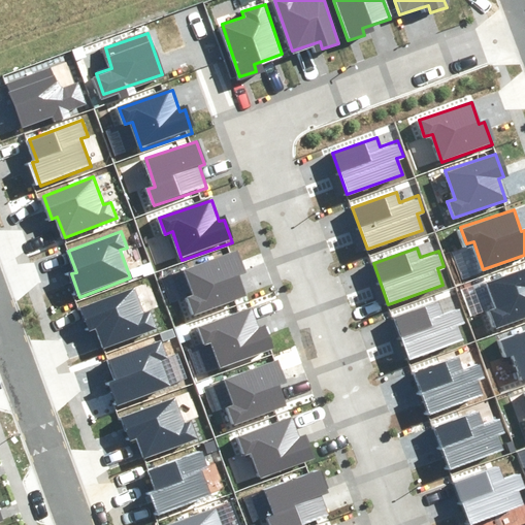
[(195,296),(188,299),(193,316),(245,297),(238,276),(243,274),(235,252),(185,268),(195,296)]
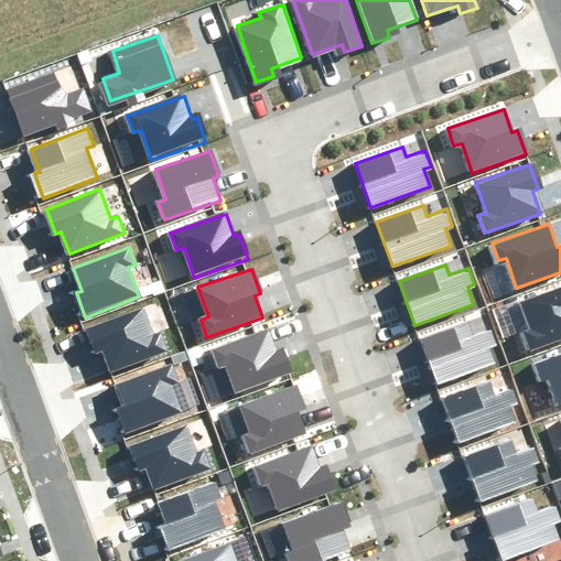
[(530,330),(522,332),(529,349),(560,337),(560,284),(520,299),(530,330)]
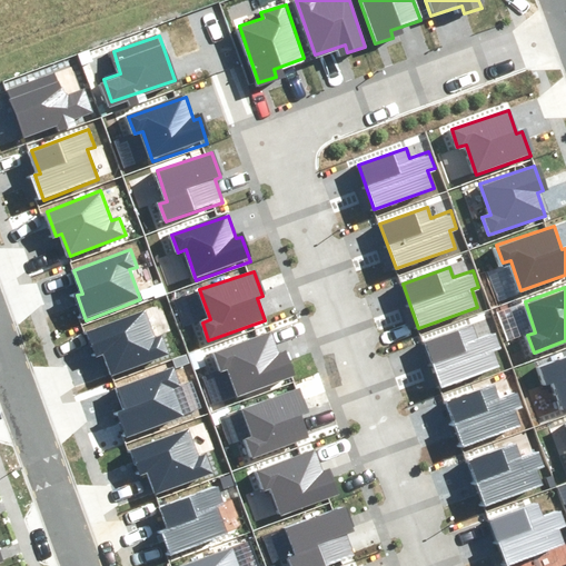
[(169,354),(162,336),(155,339),(144,309),(89,329),(99,354),(105,353),(112,375),(169,354)]
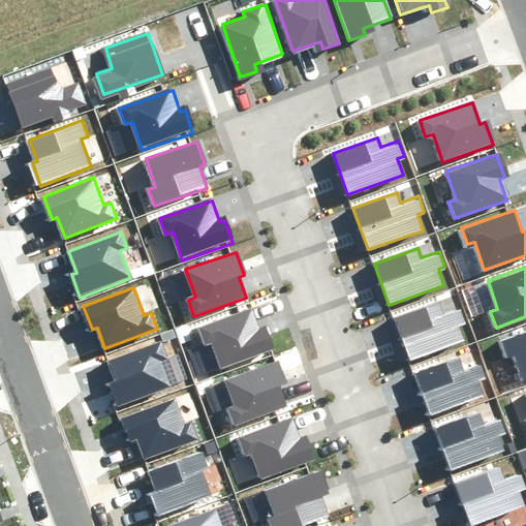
[(393,320),(407,362),(463,342),(457,326),(464,323),(458,308),(440,314),(437,305),(393,320)]
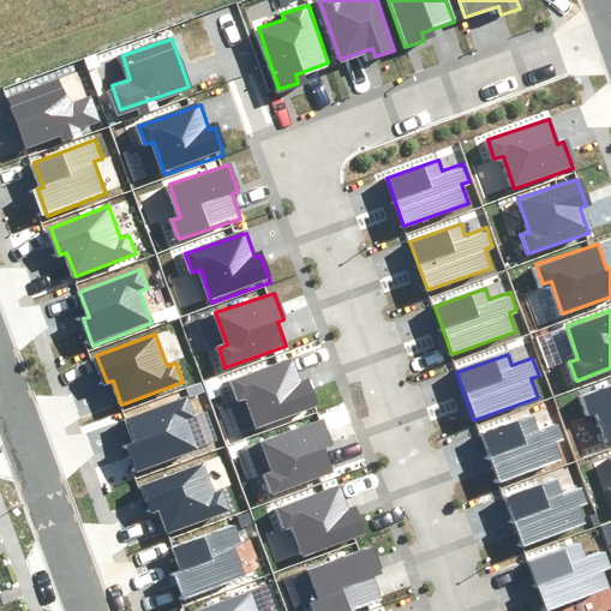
[(233,378),(240,397),(249,395),(259,427),(318,407),(310,381),(304,383),(295,358),(233,378)]
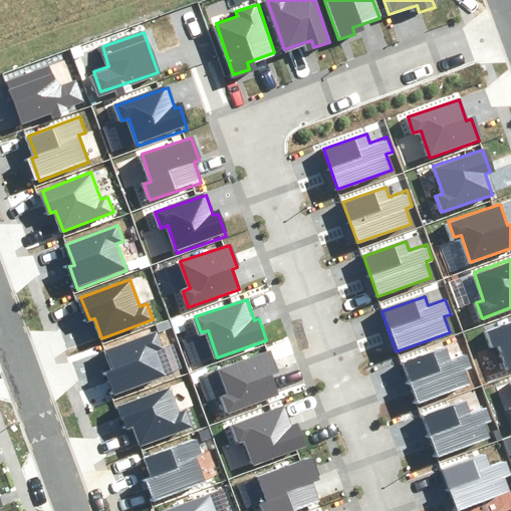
[(510,322),(484,331),(490,347),(497,345),(506,372),(510,370),(510,322)]
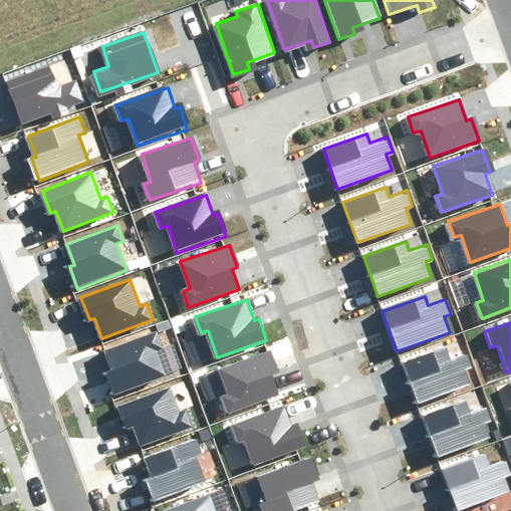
[(152,349),(159,347),(153,331),(101,350),(109,371),(104,372),(113,396),(162,376),(152,349)]
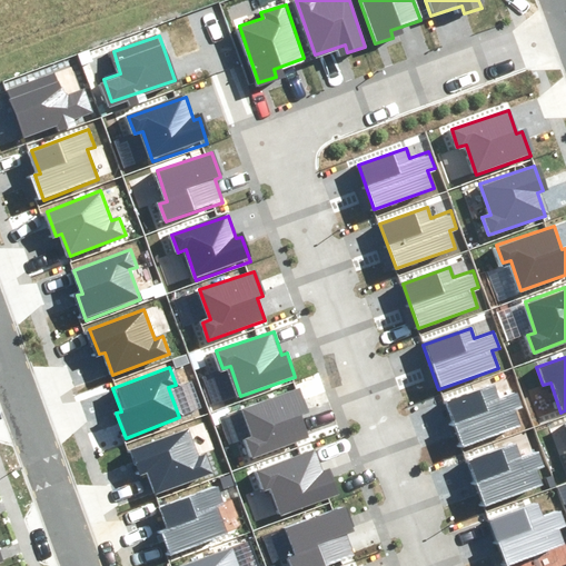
[(448,400),(464,445),(524,425),(517,407),(524,405),(518,388),(499,395),(495,384),(448,400)]
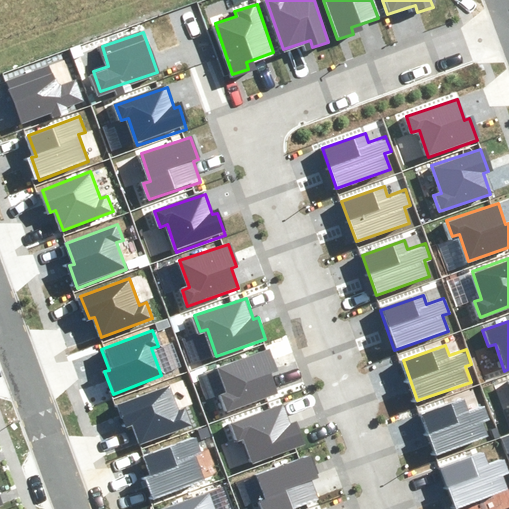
[(229,393),(222,396),(228,412),(279,394),(272,374),(277,372),(269,349),(220,366),(229,393)]
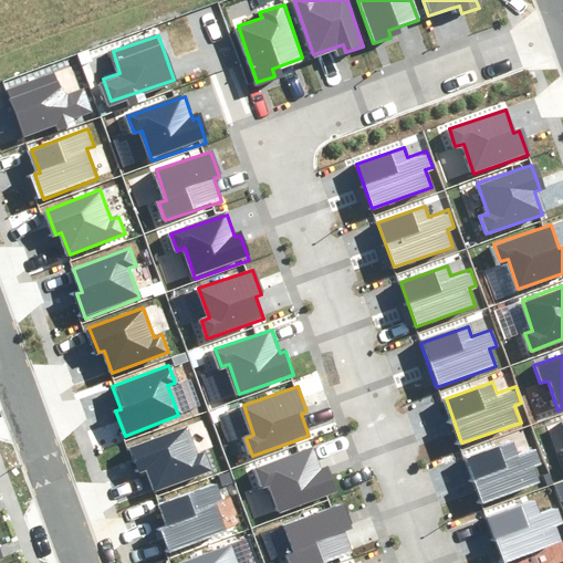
[(208,471),(201,454),(194,456),(183,427),(128,447),(138,471),(144,469),(153,492),(208,471)]
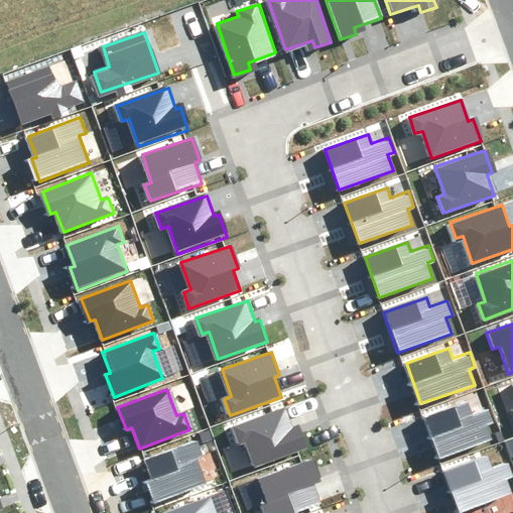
[(423,418),(438,459),(492,439),(487,423),(493,421),(488,406),(470,412),(467,403),(423,418)]
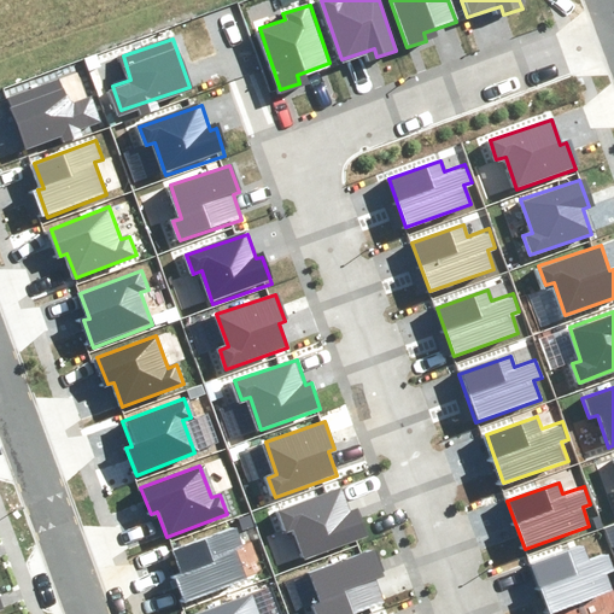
[(278,513),(285,532),(293,530),(304,562),(363,542),(354,515),(348,516),(339,492),(278,513)]
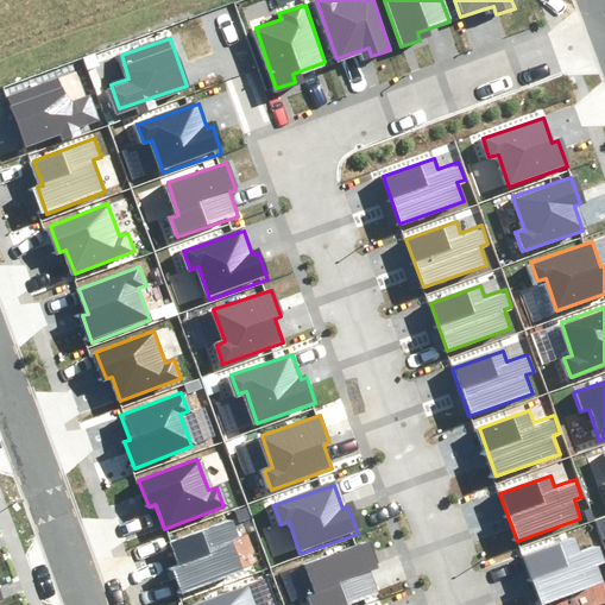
[(231,542),(239,539),(232,521),(171,543),(181,567),(175,569),(184,596),(243,574),(231,542)]
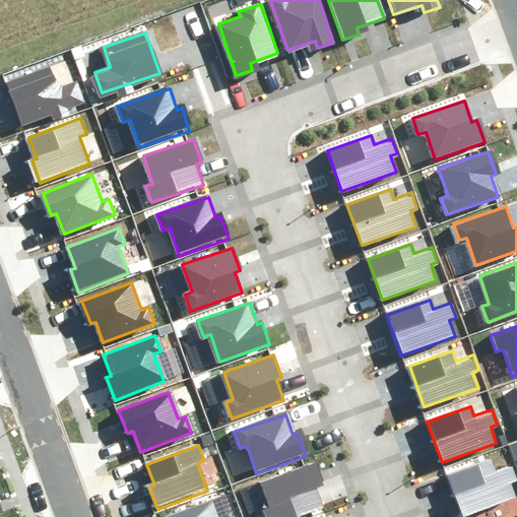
[(270,507),(263,510),(265,516),(295,516),(320,508),(313,487),(318,486),(311,462),(261,479),(270,507)]
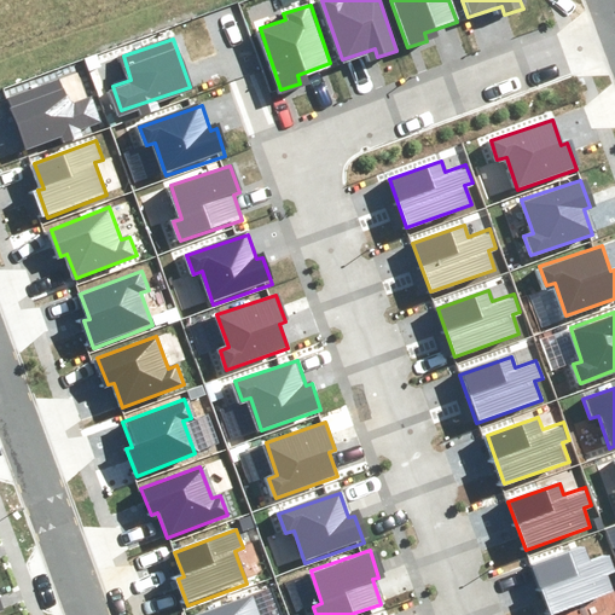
[(534,567),(550,614),(557,614),(614,593),(614,590),(609,574),(614,573),(614,564),(610,553),(589,561),(585,550),(534,567)]
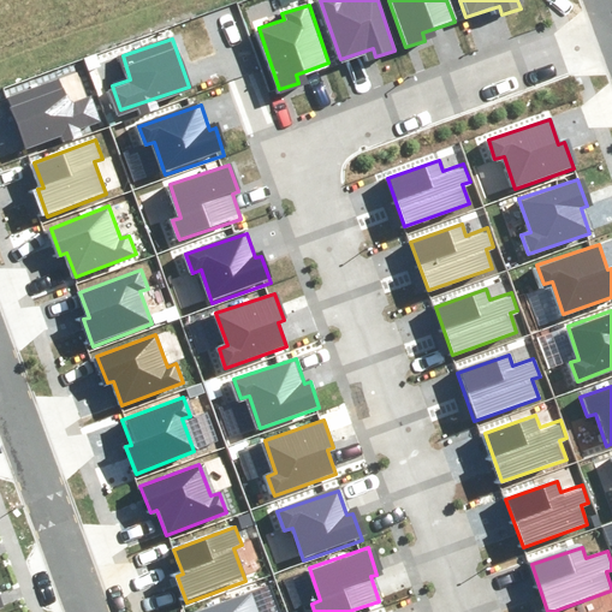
[(254,611),(245,589),(191,611),(254,611)]
